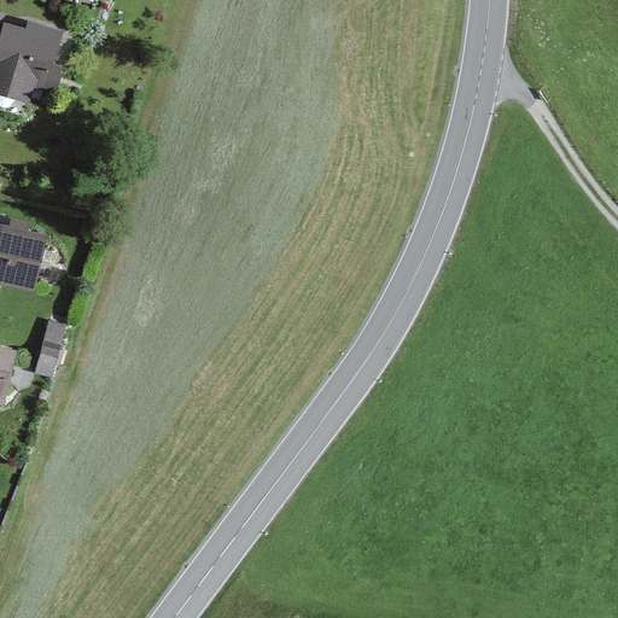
[(28,29),(5,22),(0,39),(0,94),(30,103),(35,88),(58,95),(65,69),(54,65),(64,31),(29,22),(28,29)]
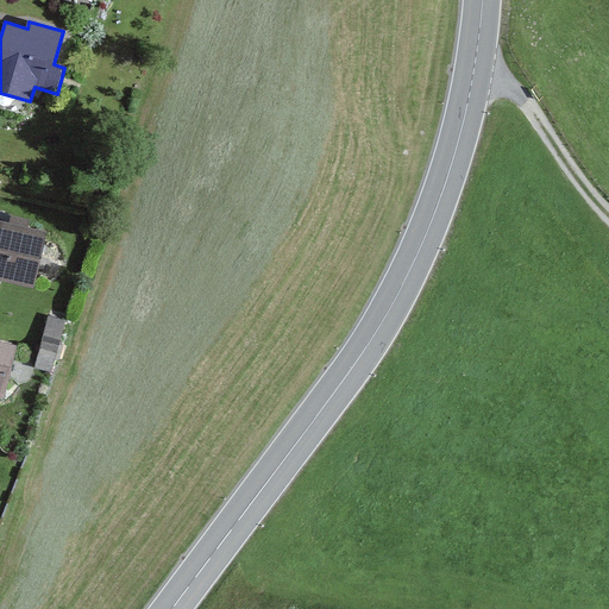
[(46,233),(0,223),(0,281),(33,289),(46,233)]
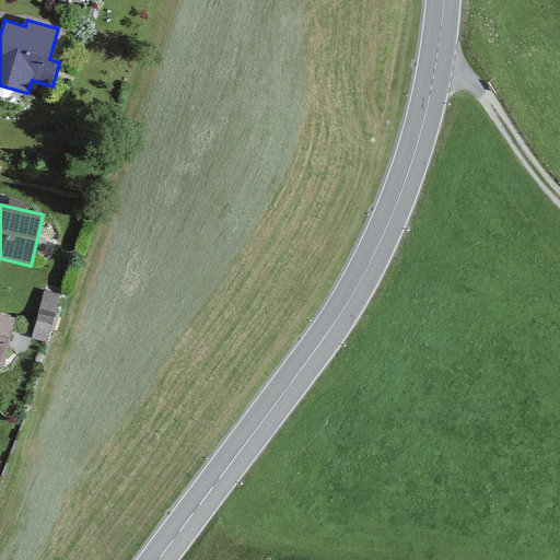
[(62,294),(46,290),(32,338),(49,342),(62,294)]
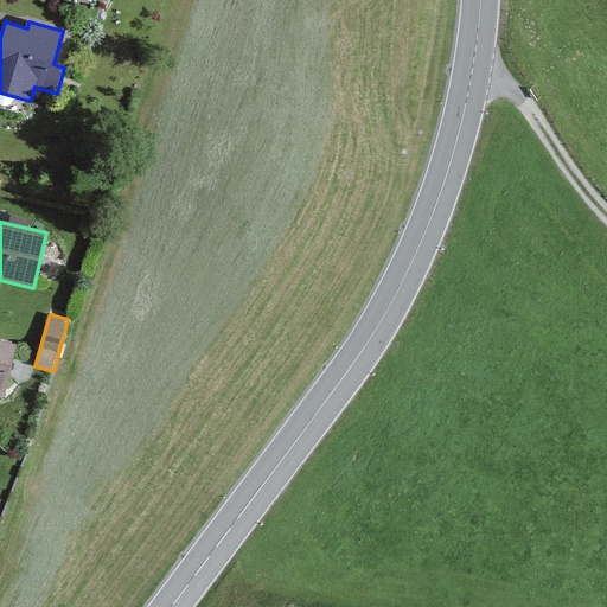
[(17,344),(0,339),(0,395),(4,397),(17,344)]
